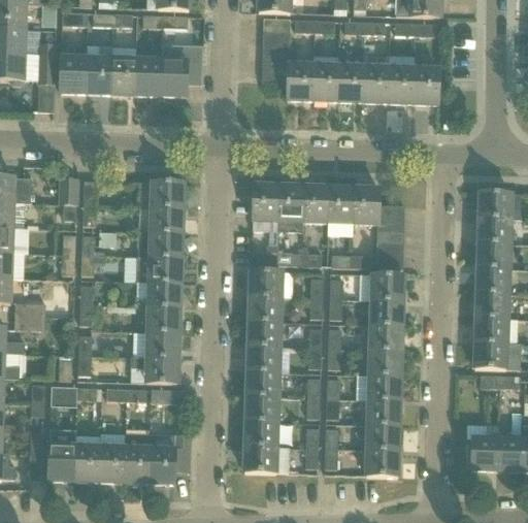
[(158,0),(158,8),(188,9),(188,0),(158,0)]
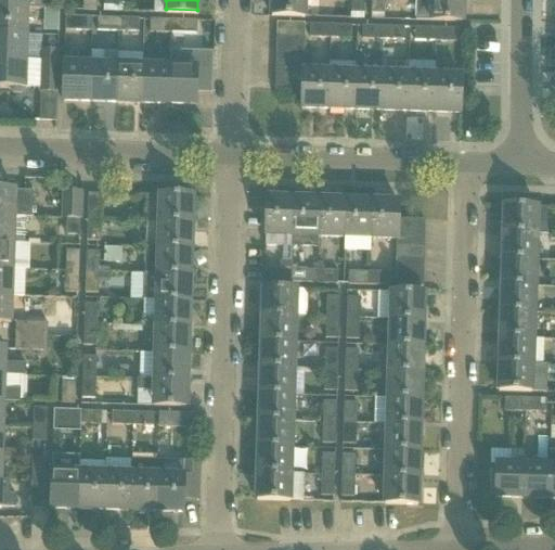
[(272,0),(272,12),(304,12),(304,0),(272,0)]
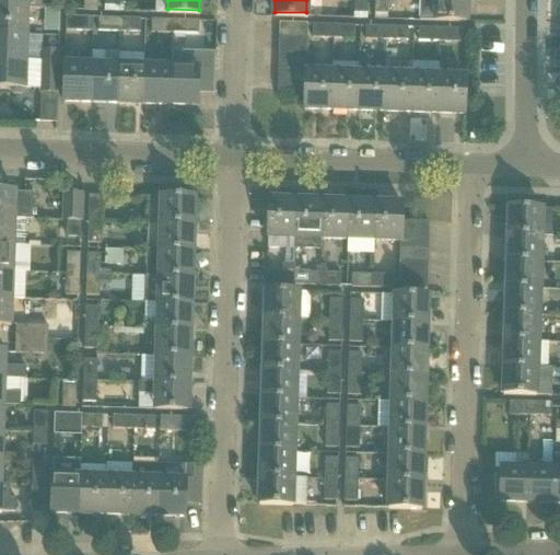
[(354,0),(354,14),(368,14),(368,0),(354,0)]
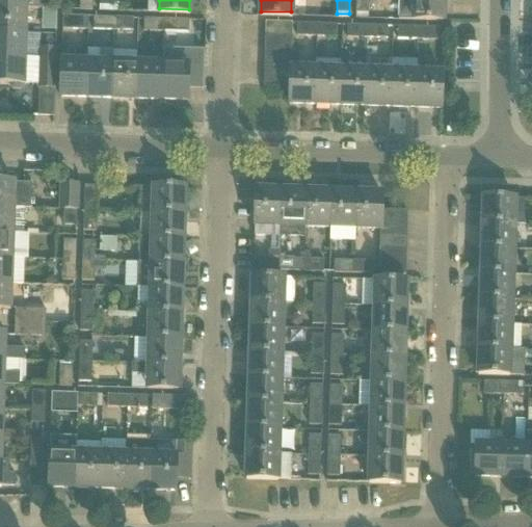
[(355,0),(355,8),(369,9),(369,0),(355,0)]
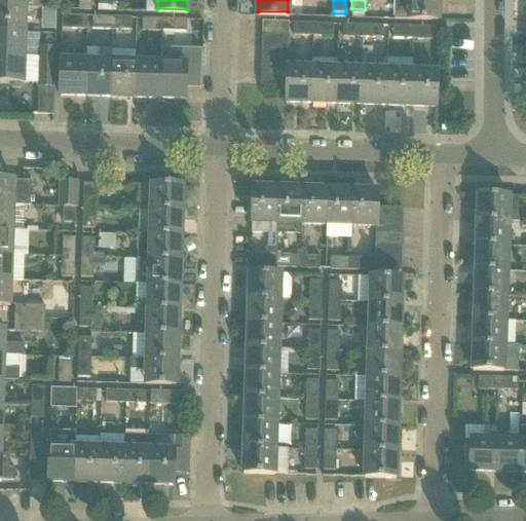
[(408,15),(439,16),(439,0),(393,0),(393,13),(395,13),(395,15),(408,15)]
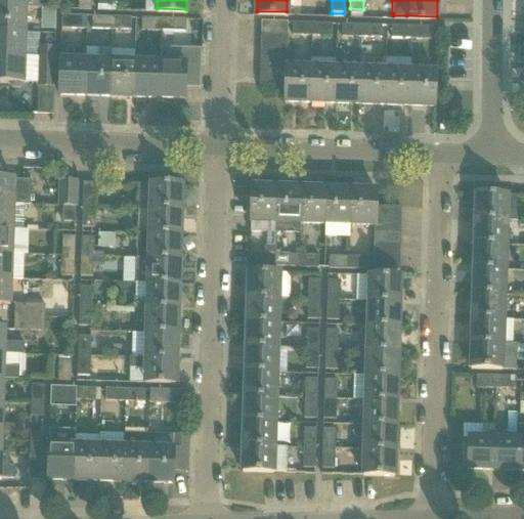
[(0,28),(27,30),(28,4),(0,3),(0,28)]
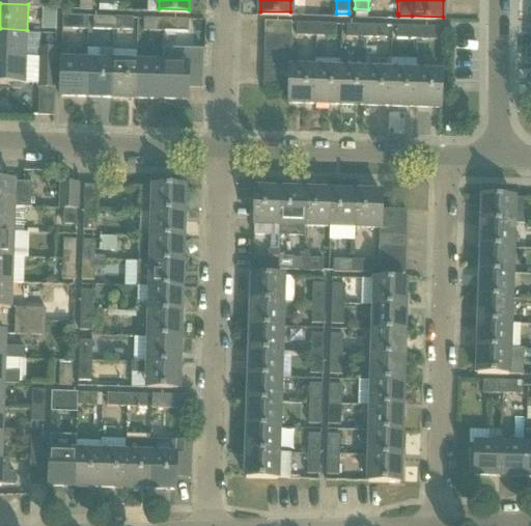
[(43,5),(43,16),(56,16),(57,5),(43,5)]
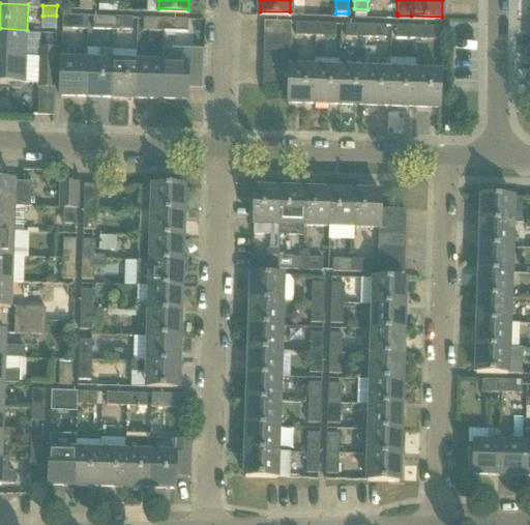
[(62,25),(88,26),(88,12),(63,11),(62,25)]
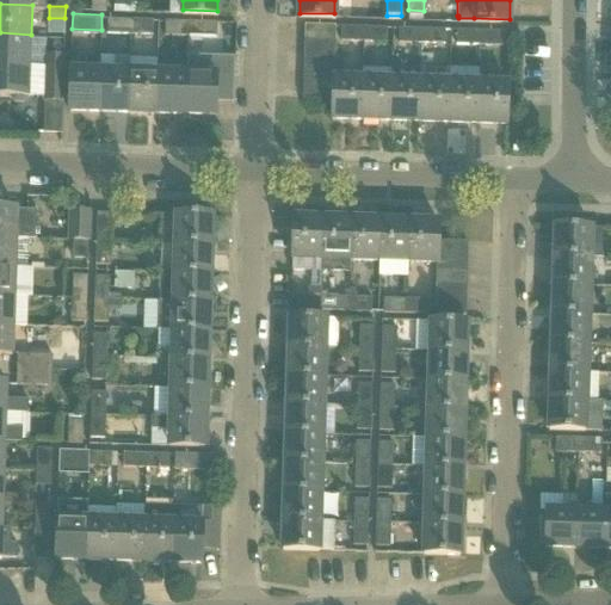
[(107,30),(130,30),(130,29),(133,29),(133,22),(128,22),(128,16),(107,16),(107,30)]
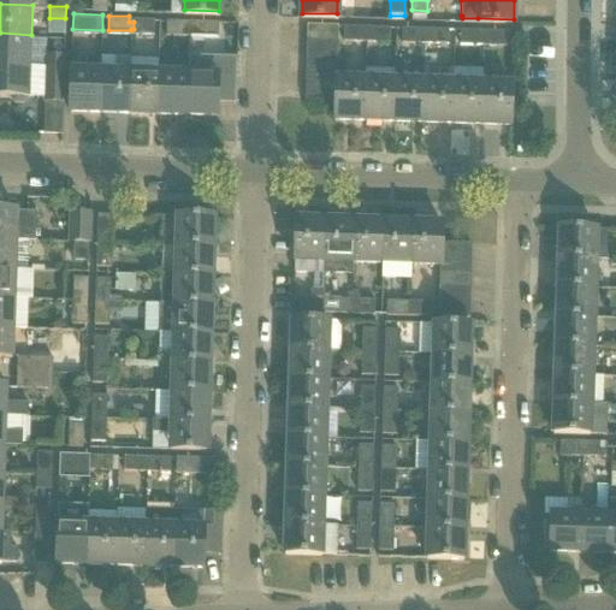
[(131,30),(155,31),(155,16),(129,16),(129,22),(134,22),(134,29),(131,29),(131,30)]
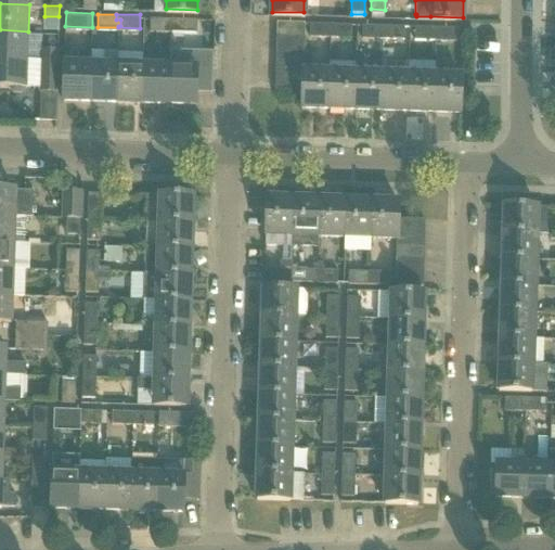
[(150,28),(170,29),(171,27),(172,27),(172,21),(169,21),(169,15),(151,15),(150,28)]
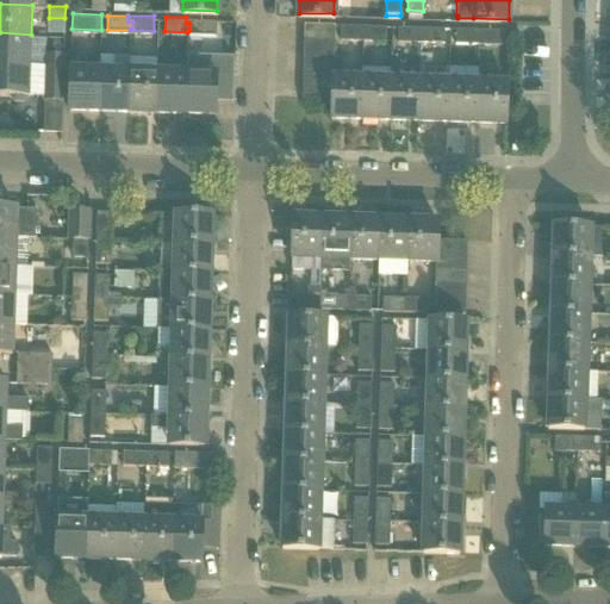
[(187,32),(217,32),(217,18),(186,17),(186,23),(190,23),(190,30),(188,30),(187,32)]
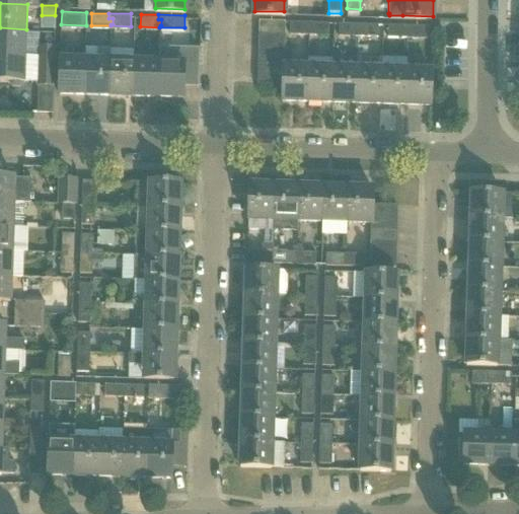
[(258,30),(285,31),(285,18),(258,17),(258,30)]
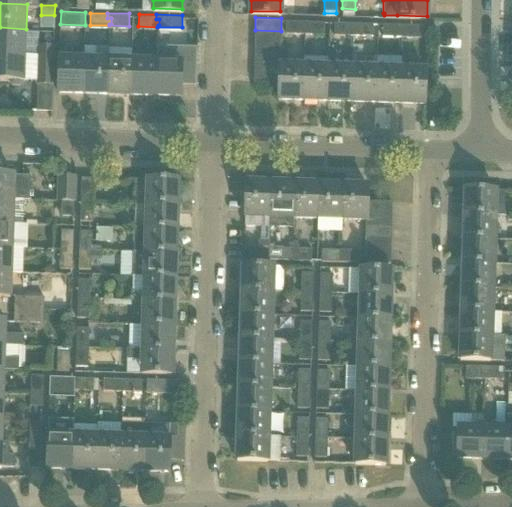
[(286,31),(305,31),(305,19),(286,18),(286,31)]
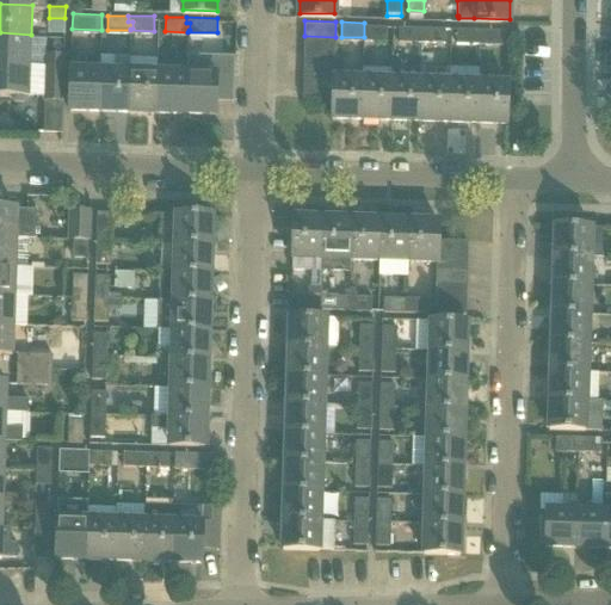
[(364,37),(388,38),(388,24),(364,23),(364,37)]
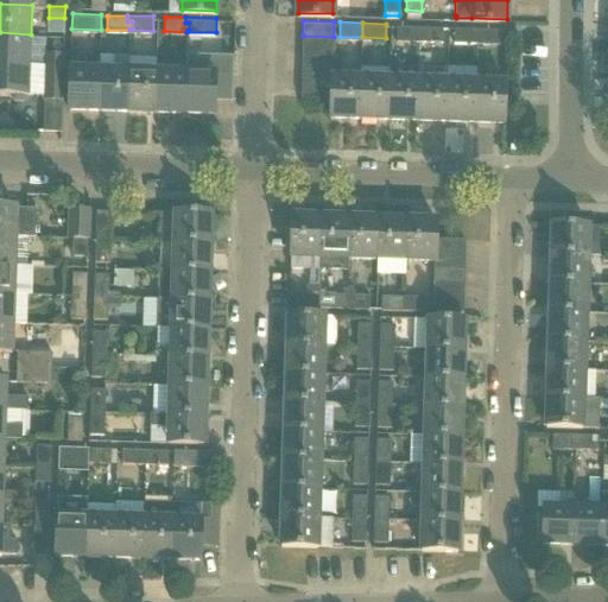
[(398,38),(419,39),(419,24),(398,24),(398,38)]
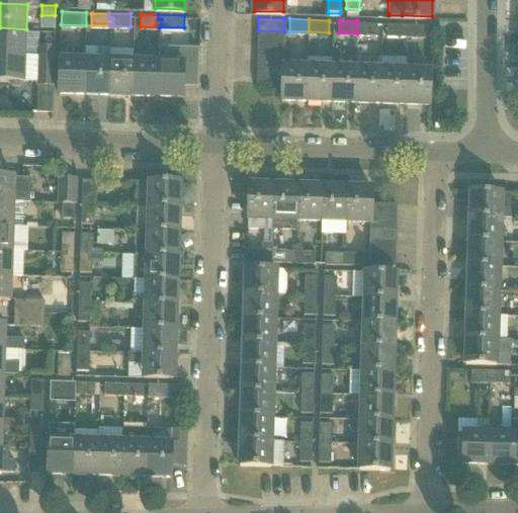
[(357,33),(377,33),(377,21),(357,20),(357,33)]
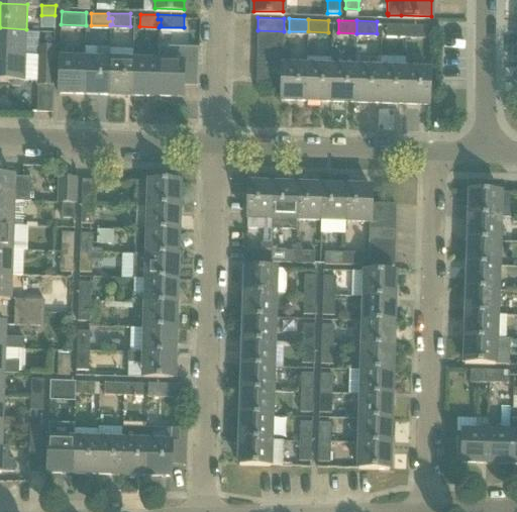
[(387,34),(405,34),(406,22),(388,21),(387,34)]
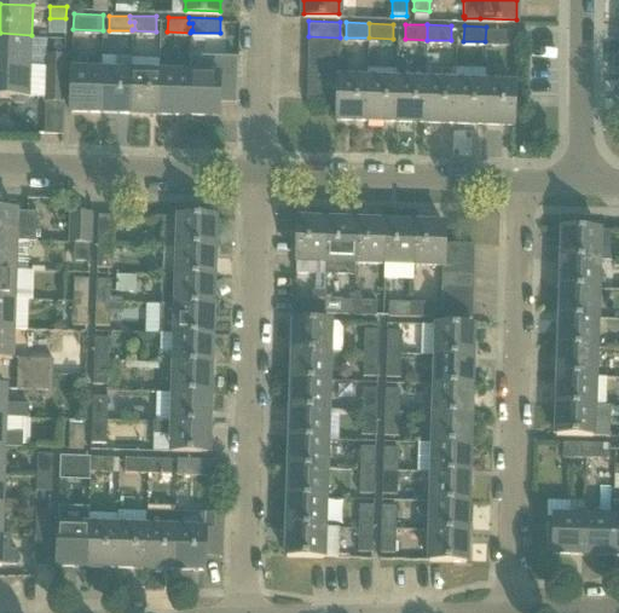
[(485,41),(509,42),(509,27),(486,27),(485,41)]
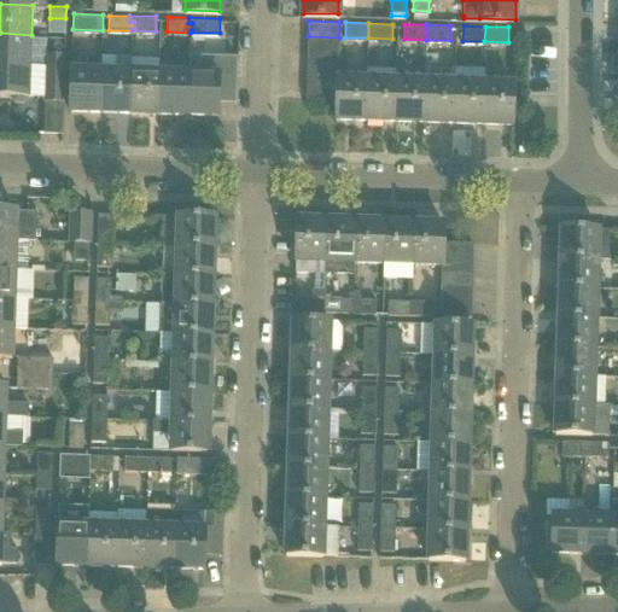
[(0,63),(31,64),(31,35),(0,33),(0,63)]
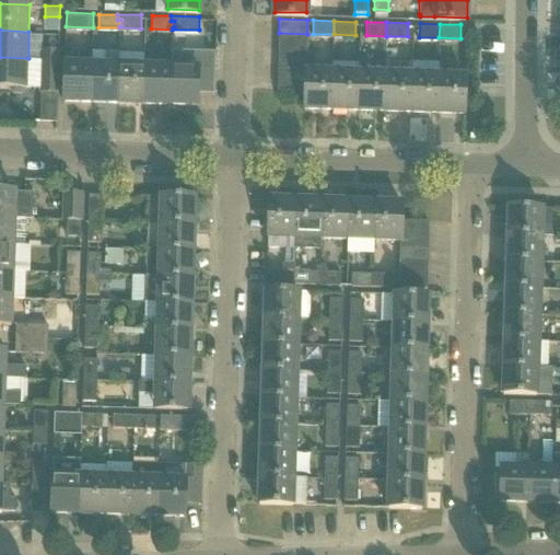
[(278,46),(306,47),(307,34),(279,33),(278,46)]
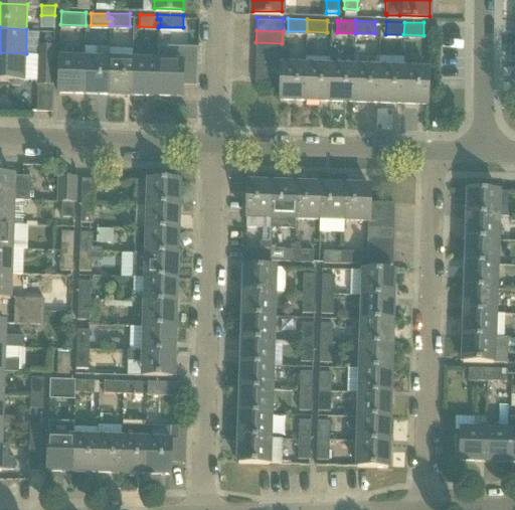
[(37,42),(37,53),(55,53),(56,43),(37,42)]
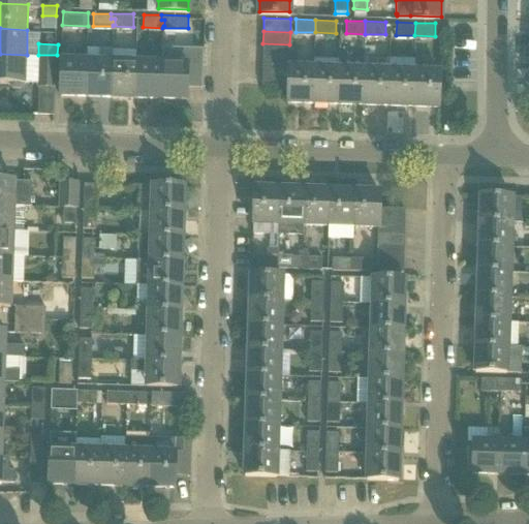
[(262,56),(289,57),(289,44),(262,43),(262,56)]
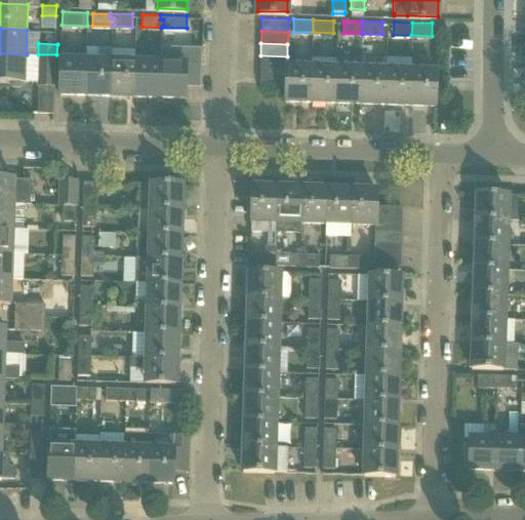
[(85,54),(84,92),(110,93),(111,55),(111,45),(98,44),(97,54),(85,54)]
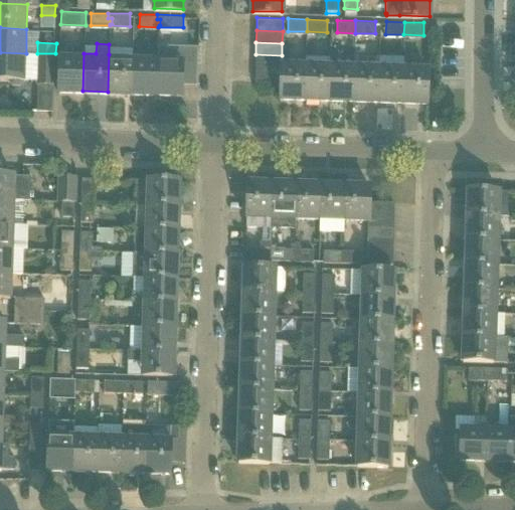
[(157,94),(181,94),(182,60),(197,60),(198,44),(158,43),(158,49),(157,94)]
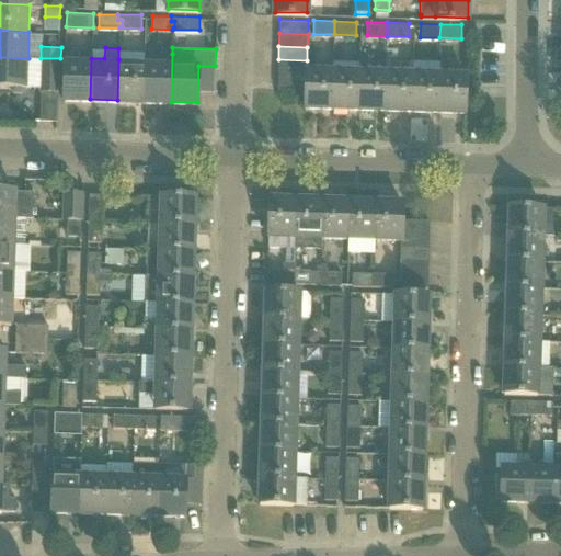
[(64,99),(90,99),(91,58),(91,49),(80,48),(80,58),(64,58),(64,99)]
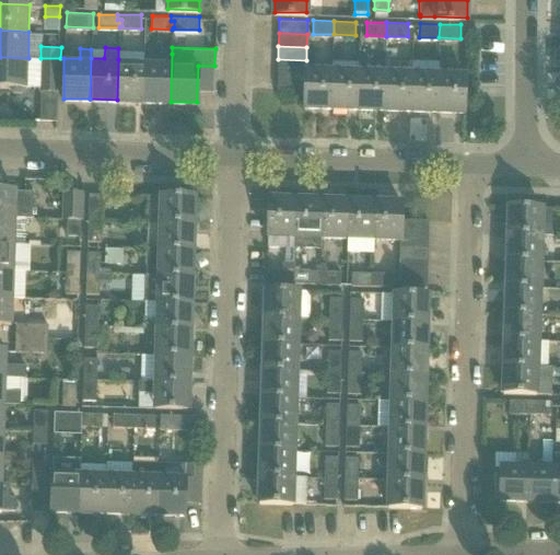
[(143,101),(171,102),(172,54),(146,54),(146,60),(144,60),(143,101)]
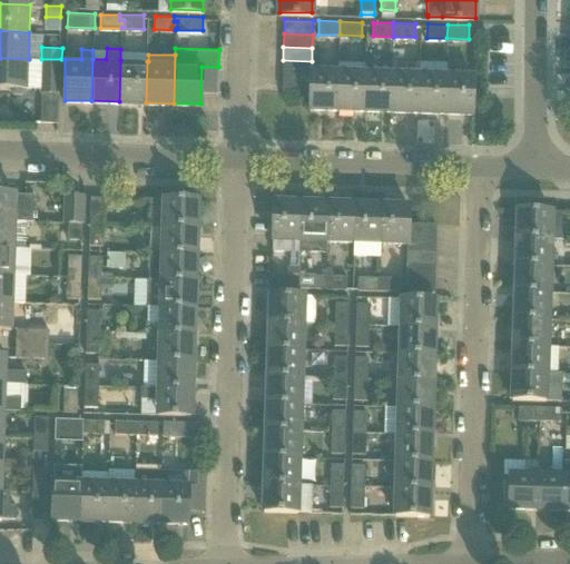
[(0,85),(9,86),(9,87),(13,91),(21,91),(26,87),(26,86),(42,87),(42,90),(58,91),(59,60),(29,59),(0,58),(0,85)]
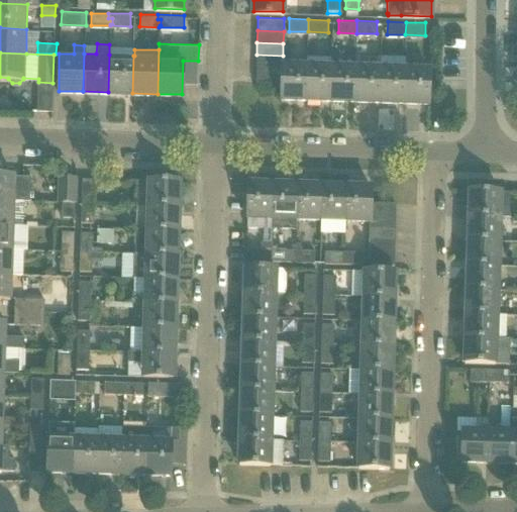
[(306,98),(330,99),(331,55),(308,54),(307,63),(306,98)]
